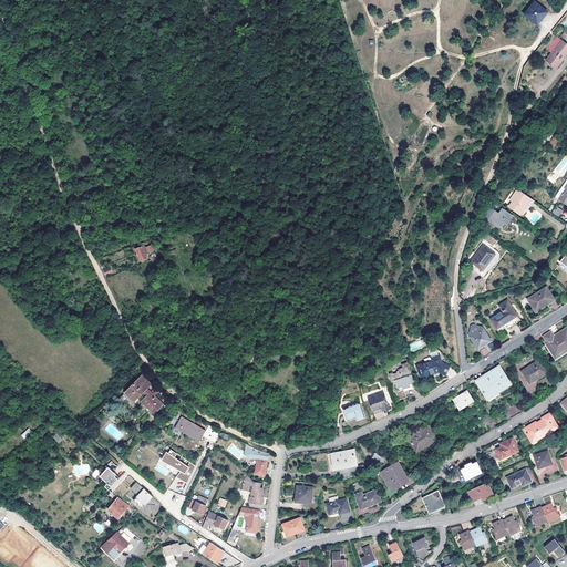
[(527,17),(525,19),(536,28),(546,14),(533,4),(525,16),(527,17)]
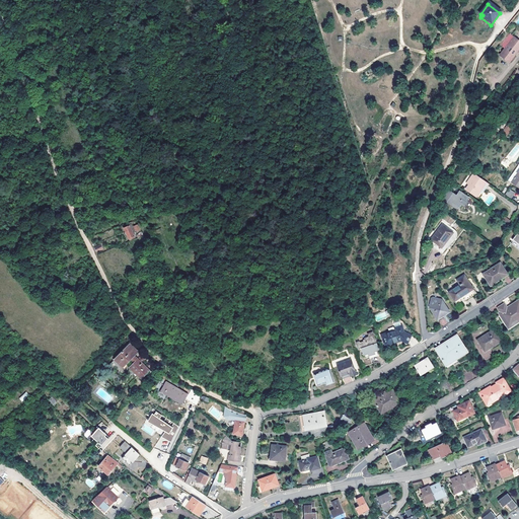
[(504,50),(499,56),(507,63),(518,50),(518,42),(510,34),(500,46),(504,50)]
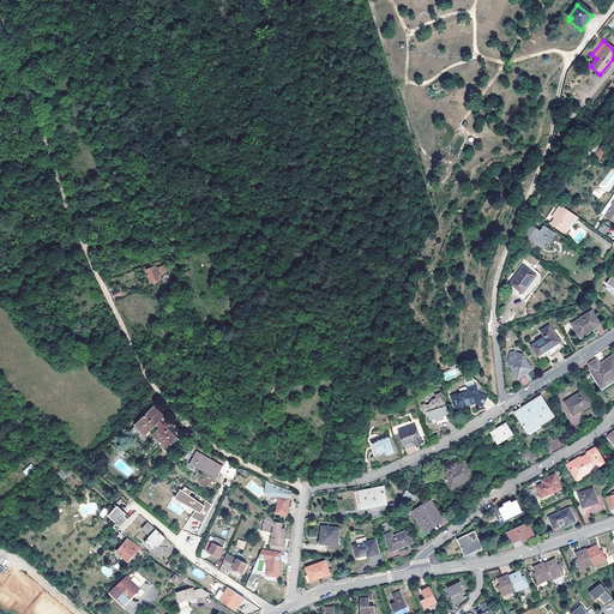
[(603,152),(600,149),(594,157),(599,160),(603,152)]
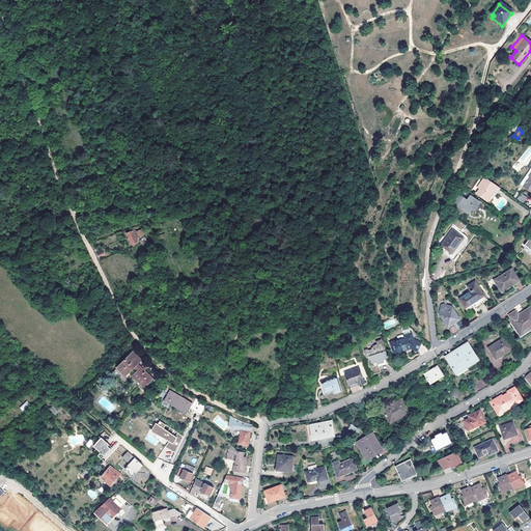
[(527,174),(524,179),(525,180),(522,185),(530,191),(530,190),(530,171),(529,175),(527,174)]
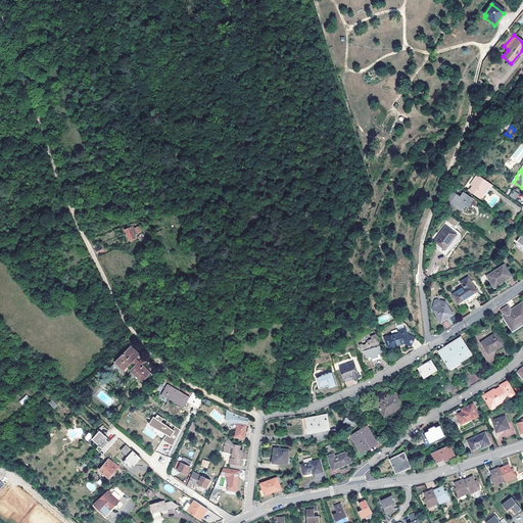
[(483,187),(486,181),(476,175),(469,185),(472,186),(469,191),(479,198),(485,189),(483,187)]
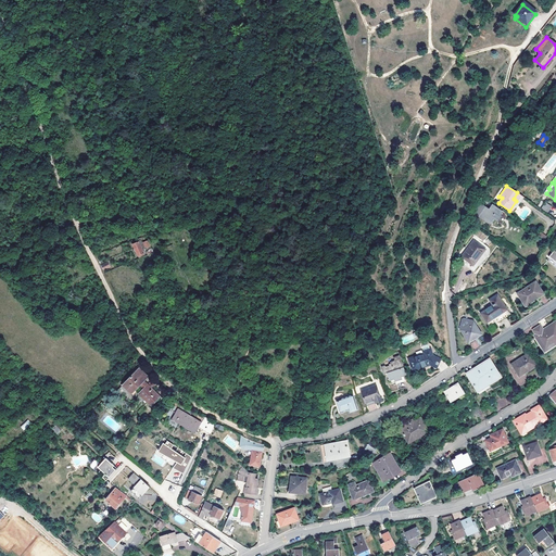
[(522,196),(517,192),(514,199),(516,201),(509,211),(513,212),(522,196)]
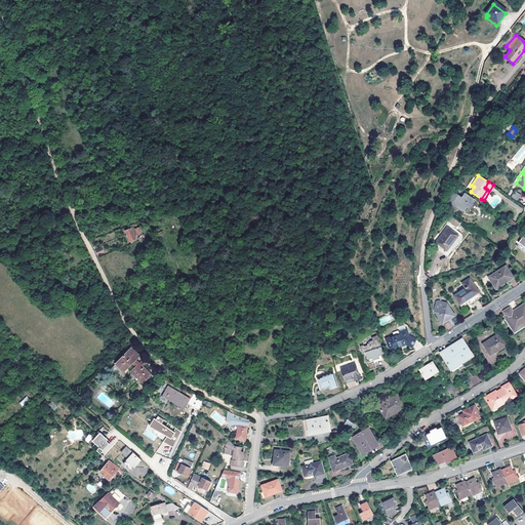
[(511,196),(517,200),(521,194),(515,190),(511,196)]
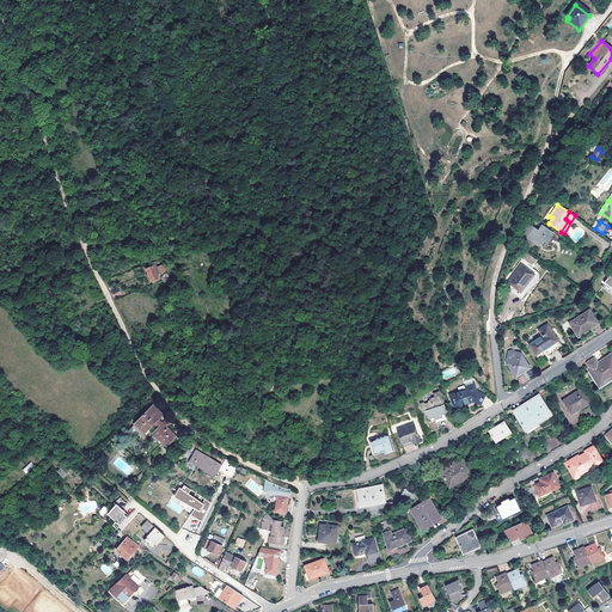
[(552,232),(542,225),(538,231),(525,222),(520,230),(524,232),(522,234),(522,237),(527,237),(527,240),(531,240),(531,243),(536,243),(536,245),(540,246),(544,242),(548,244),(552,238),(550,236),(552,232)]
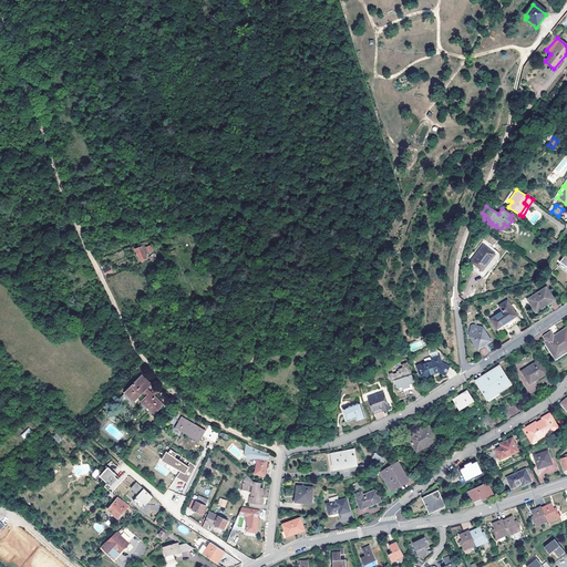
[(494,245),(497,240),(487,234),(484,239),(494,245)]
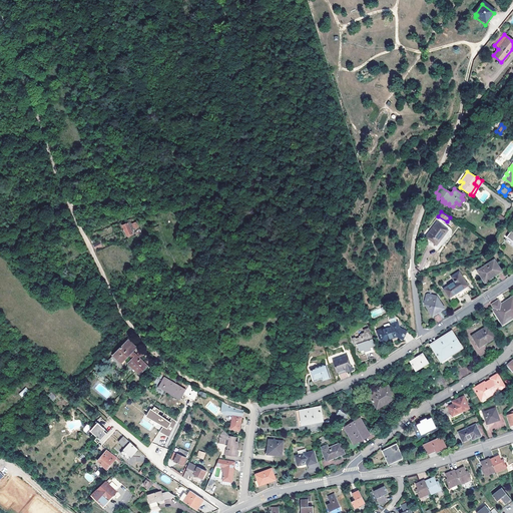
[(420,238),(429,244),(432,241),(438,245),(449,230),(445,227),(446,224),(441,220),(439,223),(433,219),(420,238)]
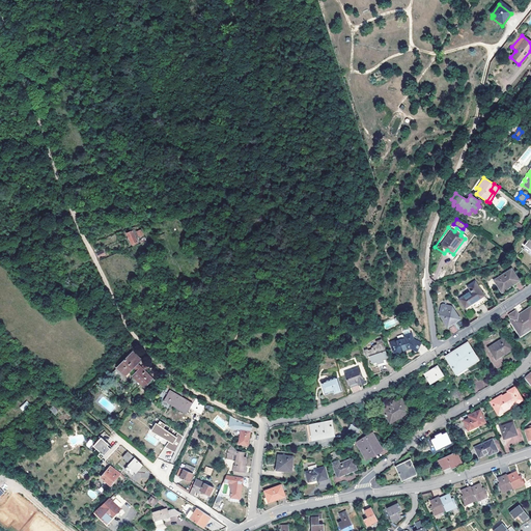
[(137,229),(130,232),(134,243),(141,239),(137,229)]
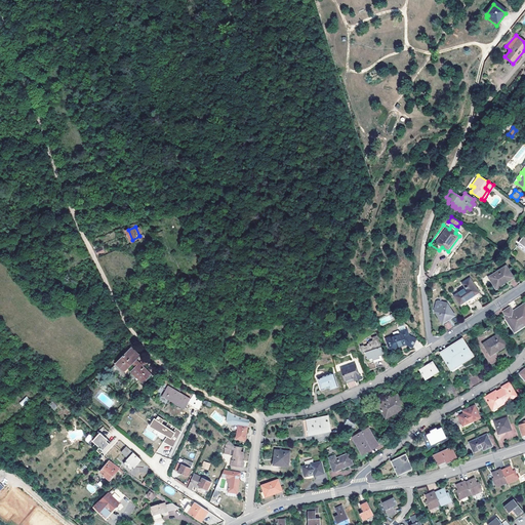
[(442,247),(439,250),(449,257),(459,244),(460,244),(463,239),(465,239),(465,238),(465,237),(463,236),(463,235),(456,230),(455,233),(459,236),(448,251),(442,247)]
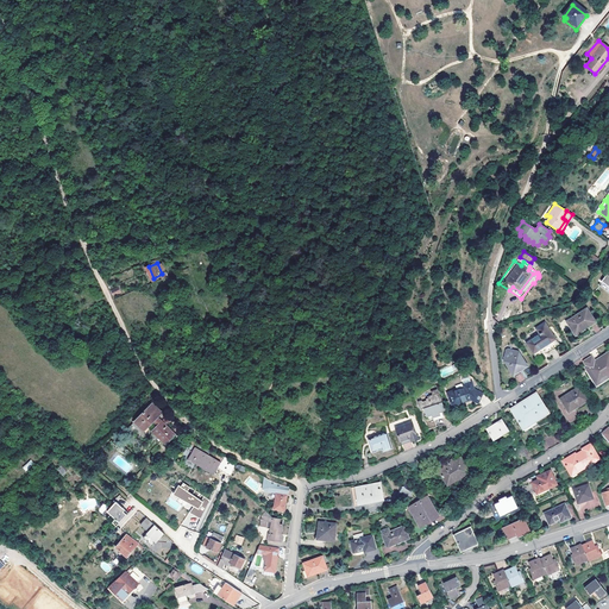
[(608,295),(608,287),(602,282),(598,287),(608,295)]
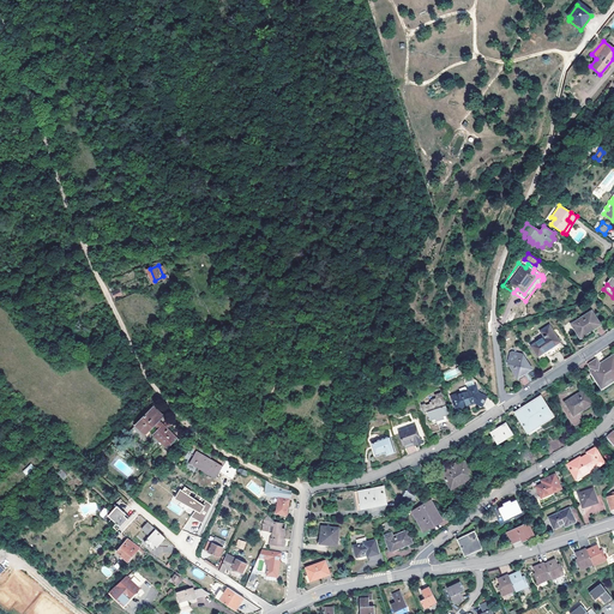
[(591,312),(571,325),(579,338),(587,333),(585,332),(593,327),(594,329),(600,325),(591,312)]
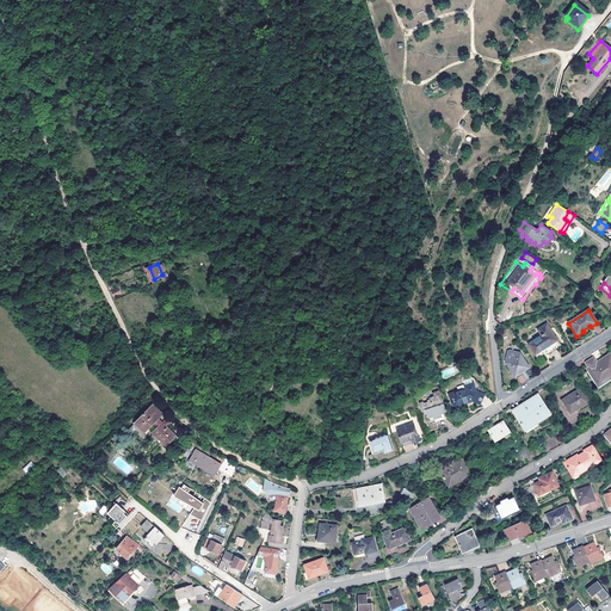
[(541,335),(526,345),(536,358),(544,353),(545,356),(560,346),(547,325),(537,331),(541,335)]
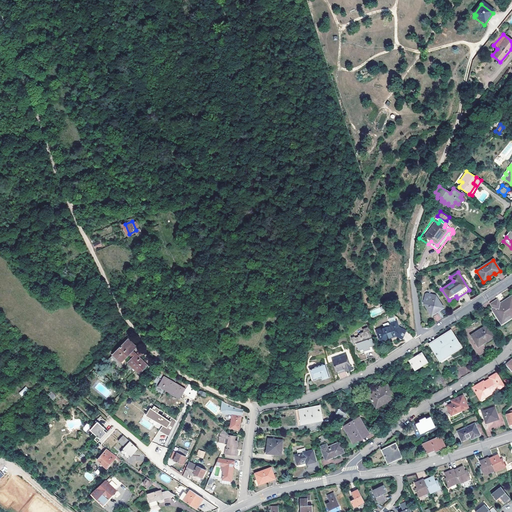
[(424,303),(431,315),(443,308),(435,296),(434,297),(433,295),(431,294),(429,294),(428,294),(427,294),(426,295),(425,295),(424,301),(425,302),(424,303)]
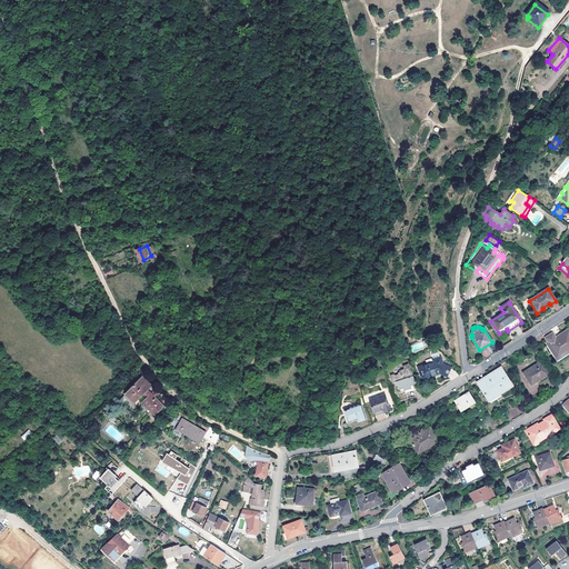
[(568,331),(568,330),(562,335),(562,336),(556,339),(552,333),(543,338),(548,346),(549,345),(552,350),(551,351),(556,359),(562,355),(562,353),(568,349),(568,331)]
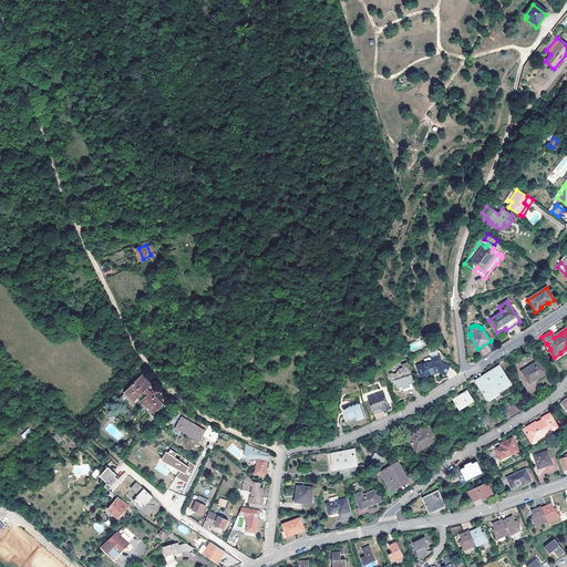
[(547,343),(546,344),(544,346),(554,361),(566,352),(566,348),(560,352),(560,353),(554,358),(549,350),(550,349),(547,343)]
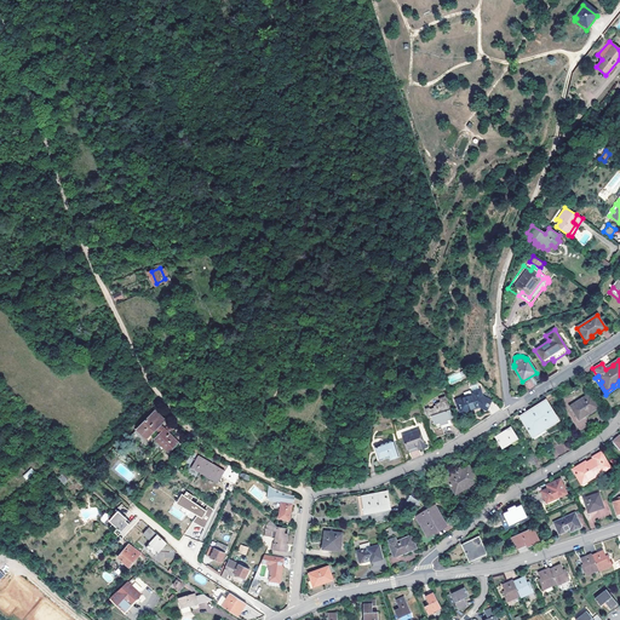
[(483,412),(491,401),(483,396),(480,389),(472,392),(472,395),(457,401),(461,413),(476,408),(483,412)]
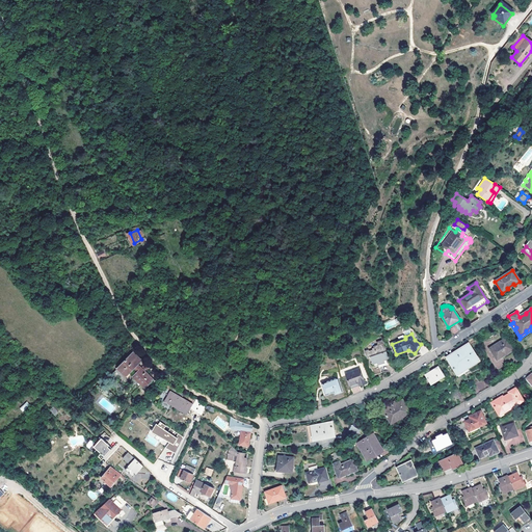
[(496,361),(504,355),(503,354),(506,352),(507,353),(512,350),(505,339),(488,349),(496,361)]
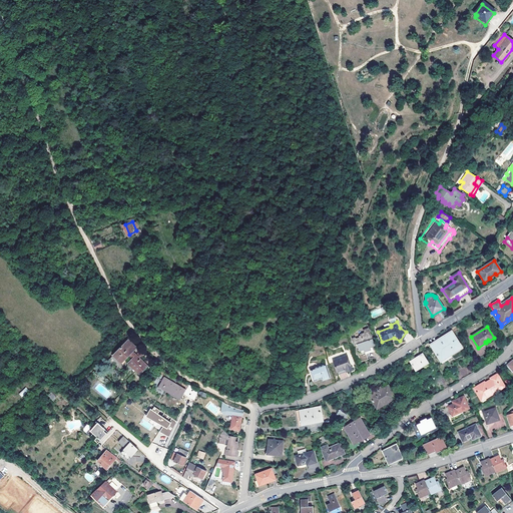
[(370,347),(374,344),(365,331),(360,334),(362,336),(359,339),(359,340),(357,341),(358,342),(355,344),(354,343),(352,345),(355,350),(358,348),(361,354),(365,352),(367,355),(374,350),(374,349),(373,350),(371,348),(370,347)]
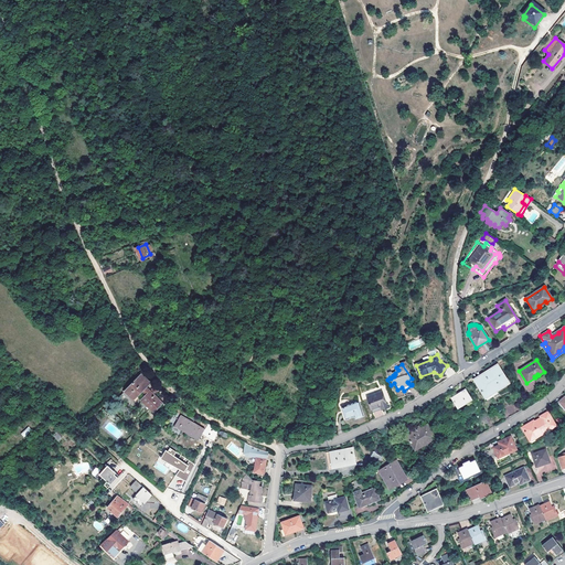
[(507,383),(496,365),(482,374),(483,375),(482,376),(473,382),(478,388),(486,396),(494,391),(507,383)]
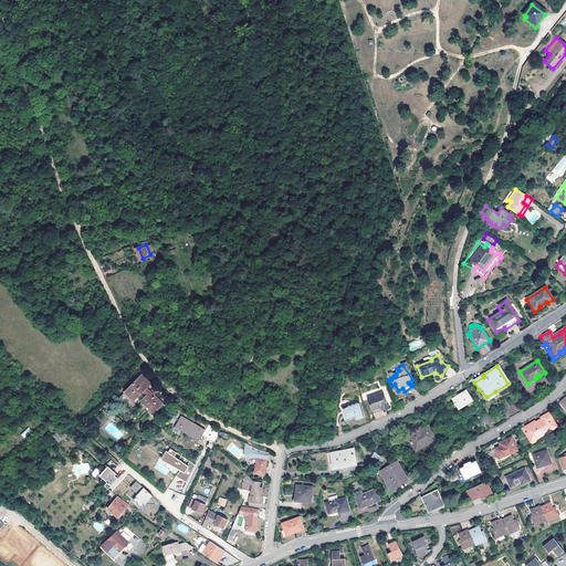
[(163,402),(145,387),(149,383),(140,375),(125,392),(137,404),(143,398),(155,410),(163,402)]
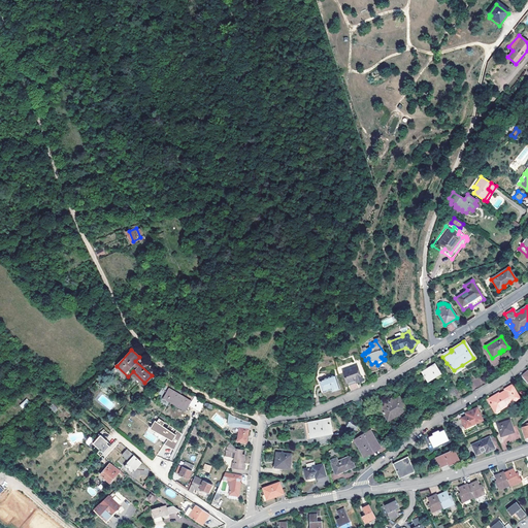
[(377,365),(373,367),(371,368),(372,370),(378,365),(378,366),(386,361),(385,360),(377,365)]
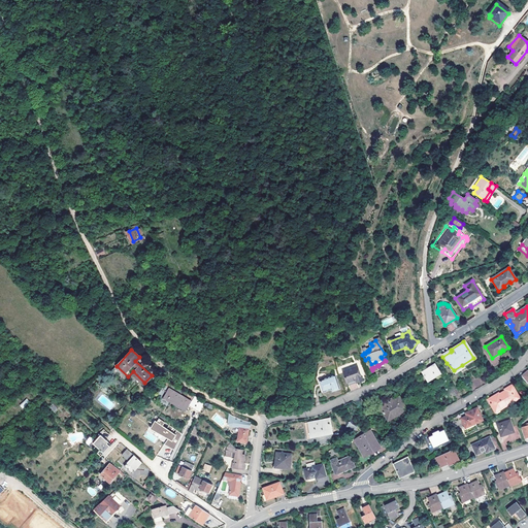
[(422,372),(428,383),(441,374),(435,364),(422,372)]
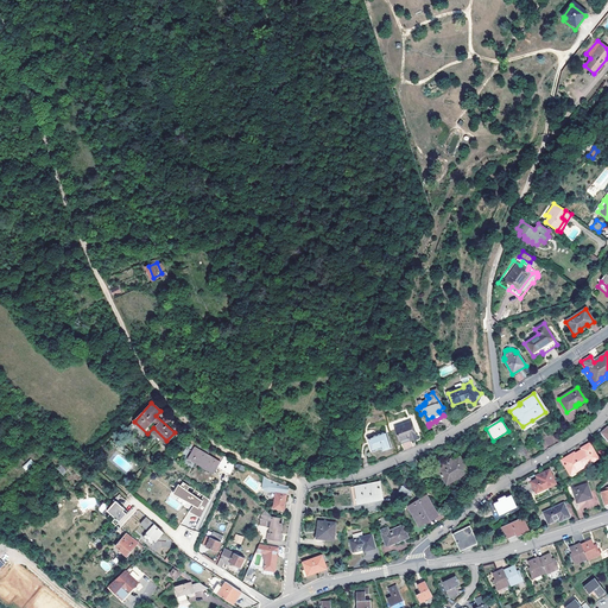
[(436,420),(429,426),(434,432),(441,428),(436,422),(436,420)]
